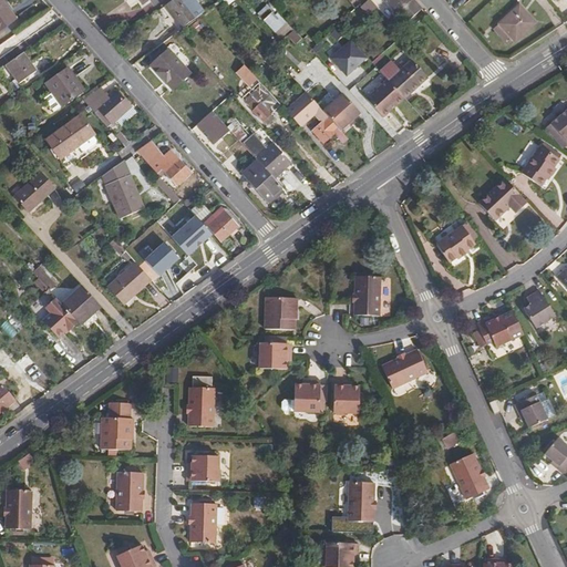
[(2,0),(0,0),(0,29),(17,18),(2,0)]
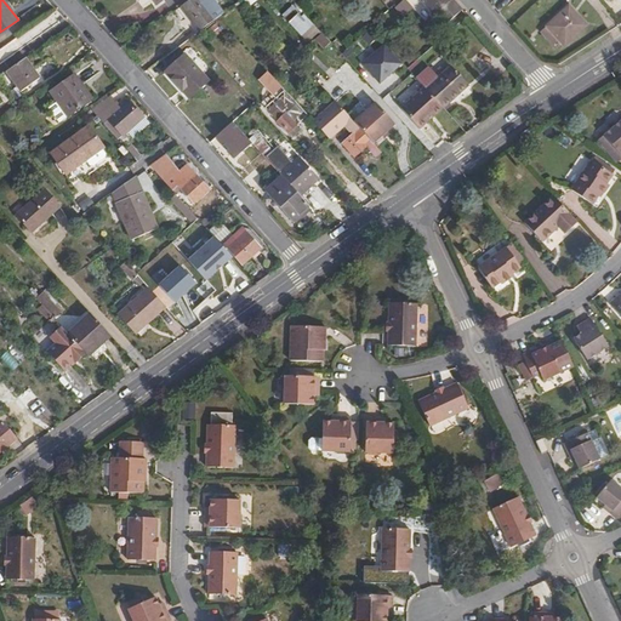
[(197,0),(189,0),(180,7),(198,30),(212,21),(197,0)]
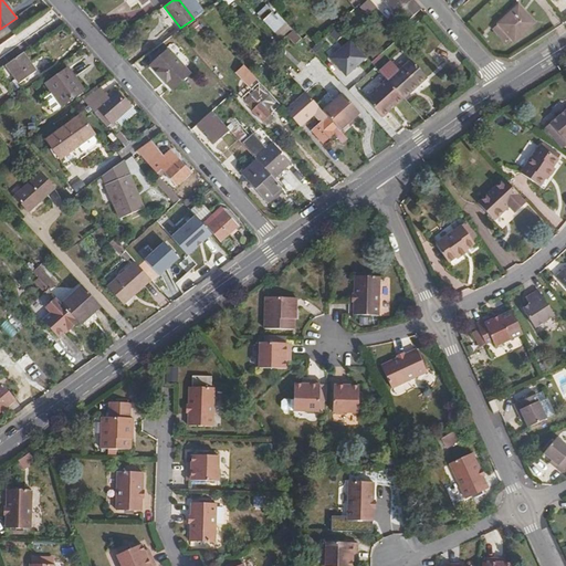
[(411,0),(369,0),(388,21),(412,1),(411,0)]
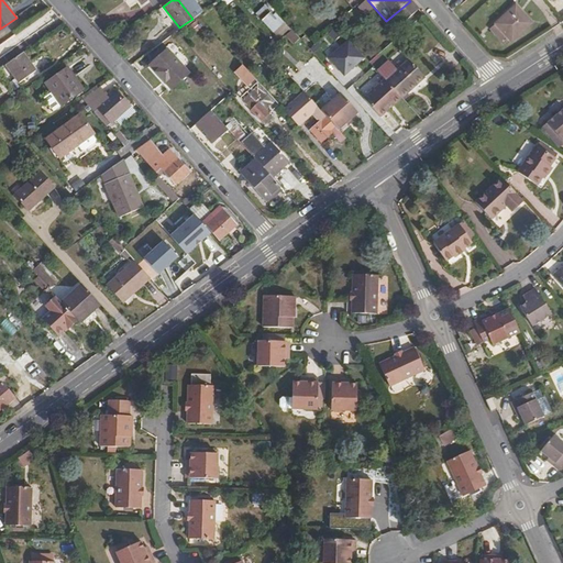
[(255,13),(272,32),(283,22),(266,4),(255,13)]
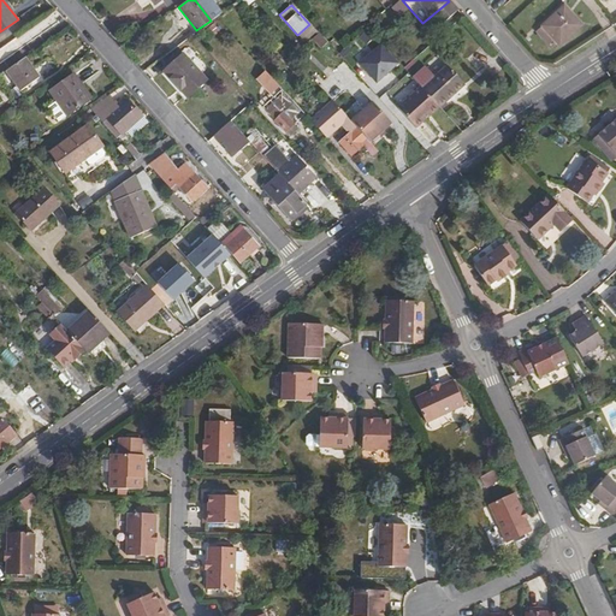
[(563,5),(540,25),(557,45),(580,25),(563,5)]
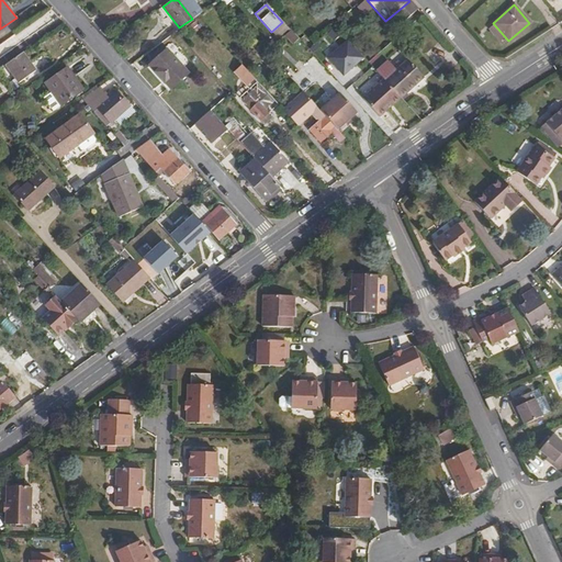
[(348,38),(327,56),(344,75),(364,58),(348,38)]
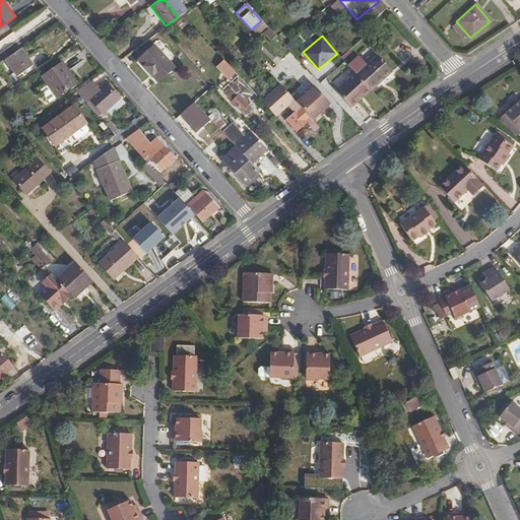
[(153,45),(136,59),(156,81),(174,67),(153,45)]
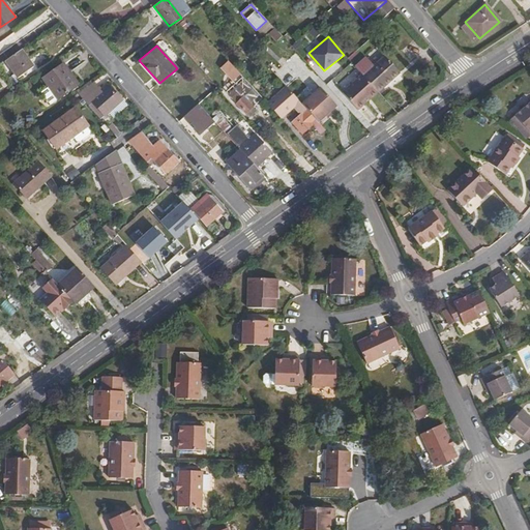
[(20,50),(4,60),(17,78),(32,66),(20,50)]
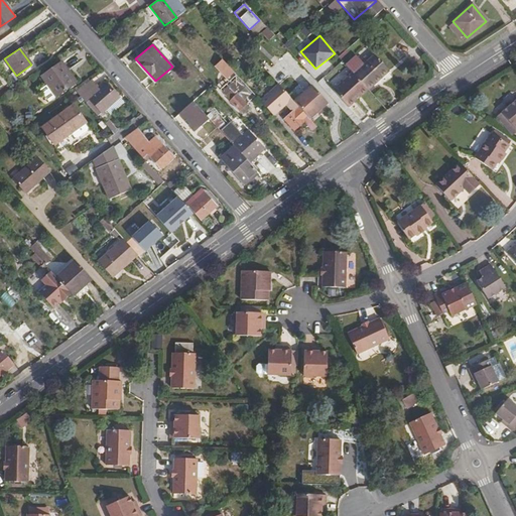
[(375,55),(353,74),(367,90),(388,72),(375,55)]
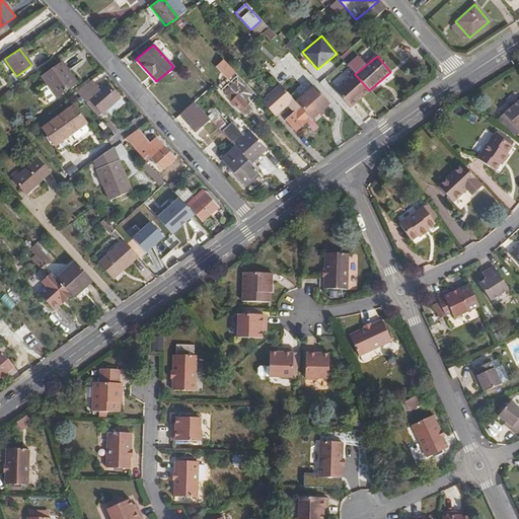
[(59,62),(38,77),(52,98),(71,84),(63,72),(65,71),(59,62)]
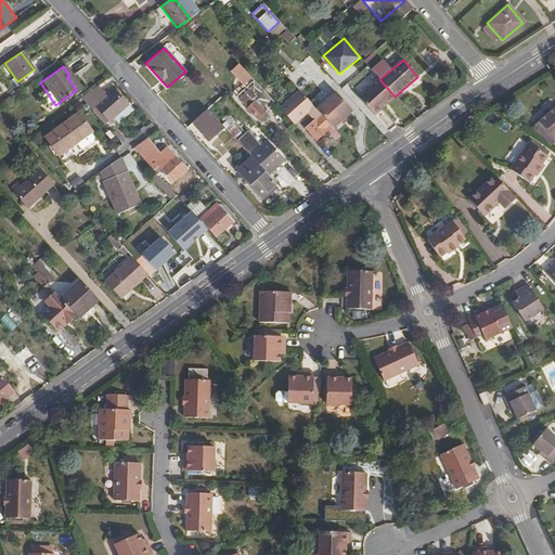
[(395,97),(379,79),(358,99),(372,114),(384,103),(386,105),(395,97)]
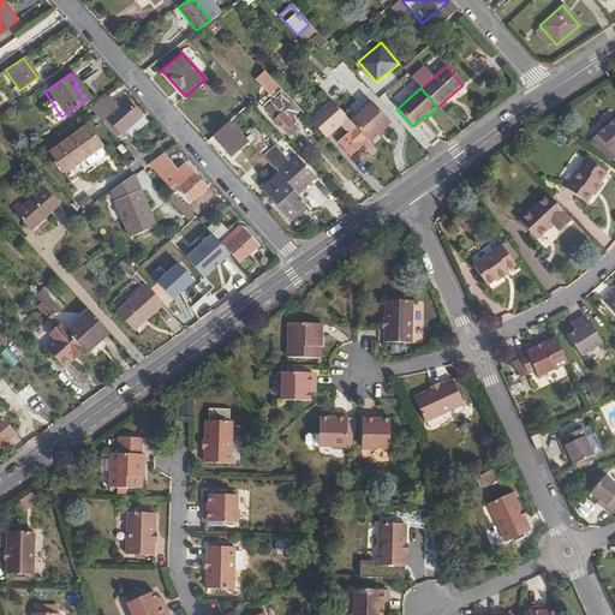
[(299,109),(284,91),(263,109),(287,135),(294,127),(292,124),(287,119),(299,109)]
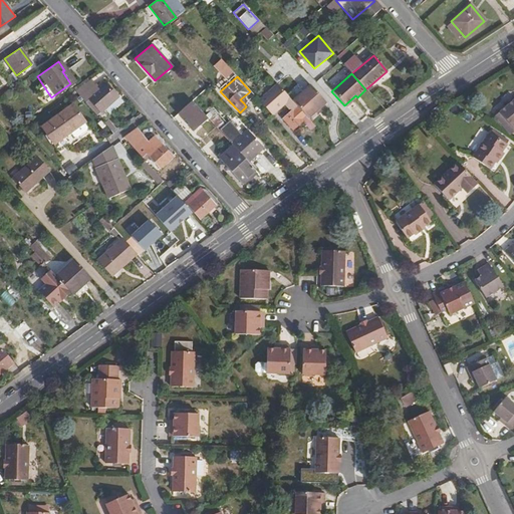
[(89,79),(79,86),(101,111),(117,97),(106,85),(99,90),(89,79)]
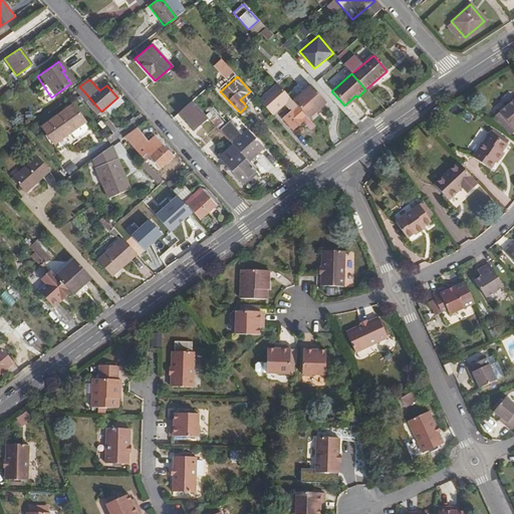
[(291,100),(276,83),(258,100),(271,115),(283,105),(290,112),(283,119),(286,123),(292,130),(301,121),(307,127),(312,123),(307,118),(291,100)]
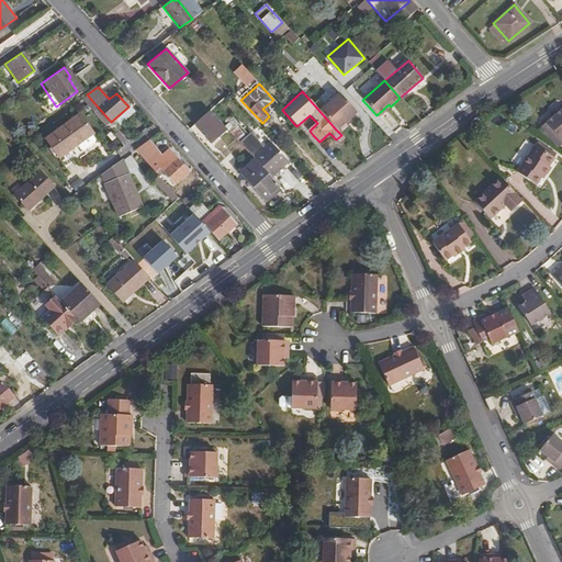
[(338,93),(318,110),(336,130),(356,112),(338,93)]
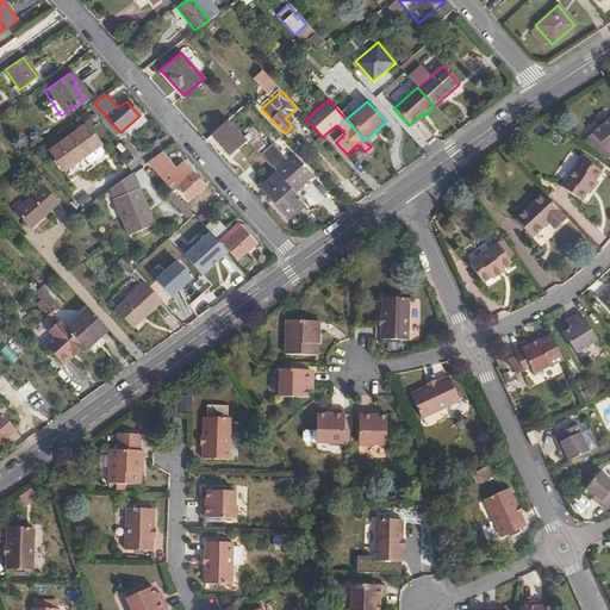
[(285,118),(290,123),(300,113),(299,111),(297,109),(285,118)]
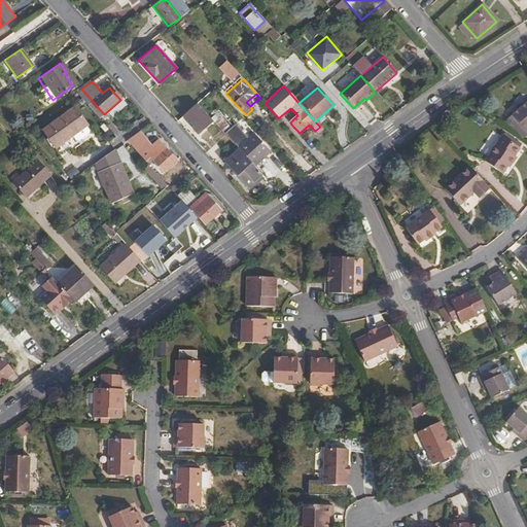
[(364,98),(353,108),(355,110),(366,100),(364,98)]
